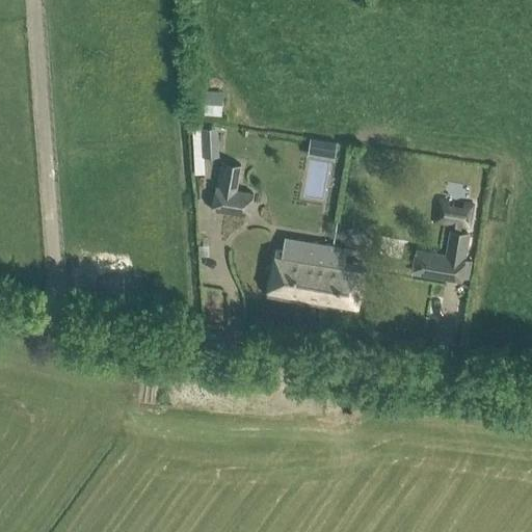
[(193,124),(194,156),(213,155),(212,124),(193,124)]
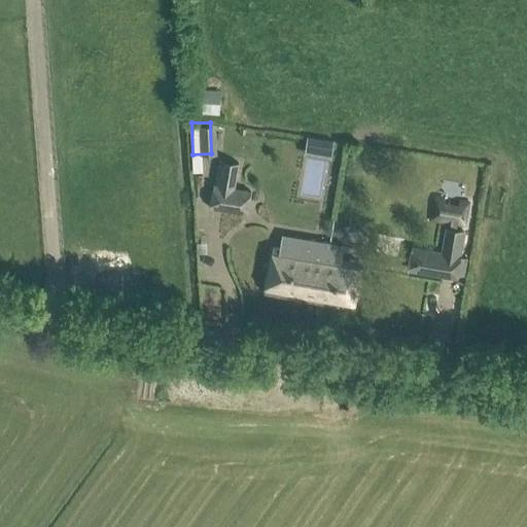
[(308,138),(307,153),(334,154),(335,139),(308,138)]
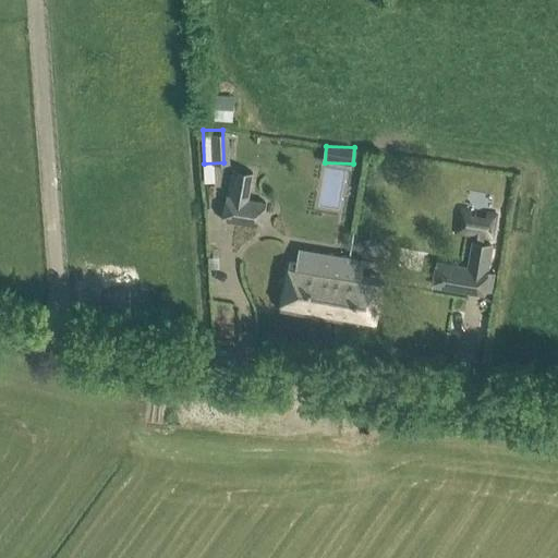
[(220,219),(261,226),(264,201),(249,198),(253,171),(231,168),(227,195),(225,194),(220,219)]
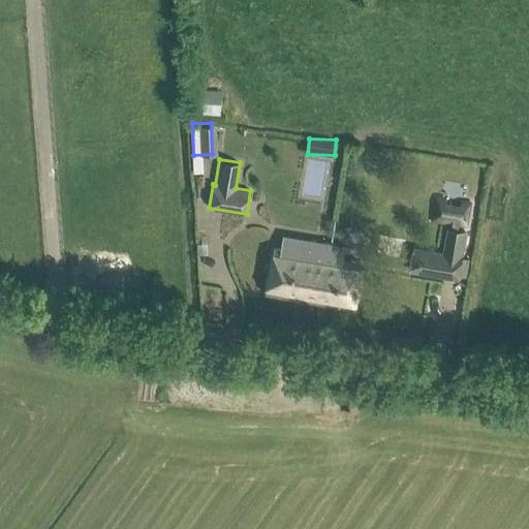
[(433,212),(431,222),(469,229),(474,201),(462,199),(462,203),(447,200),(447,197),(435,195),(434,204),(438,205),(437,213),(433,212)]
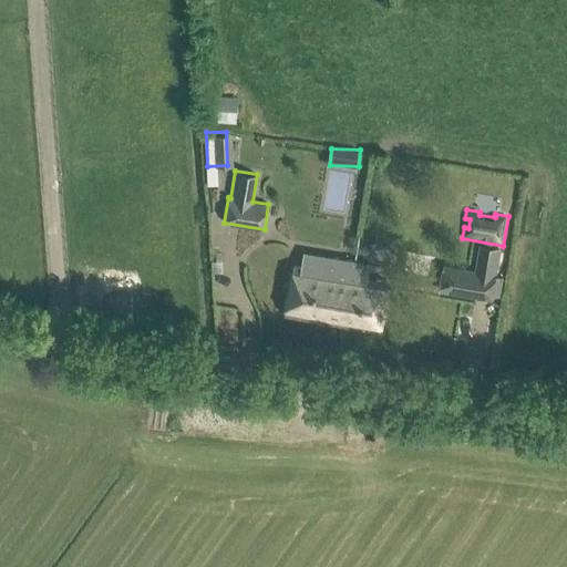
[(439,287),(439,290),(491,299),(500,247),(480,244),(475,269),(443,265),(443,268),(441,268),(437,287),(439,287)]
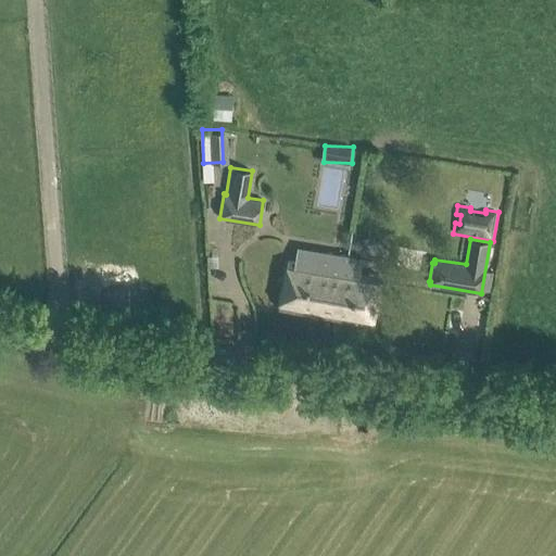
[(279,310),(373,326),(381,277),(361,273),(363,260),(303,249),(301,263),(288,261),(279,310)]
